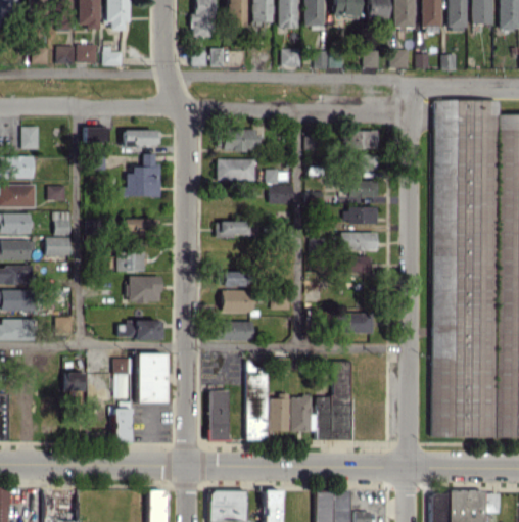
[(20,17),(19,0),(0,0),(0,17),(20,17)]
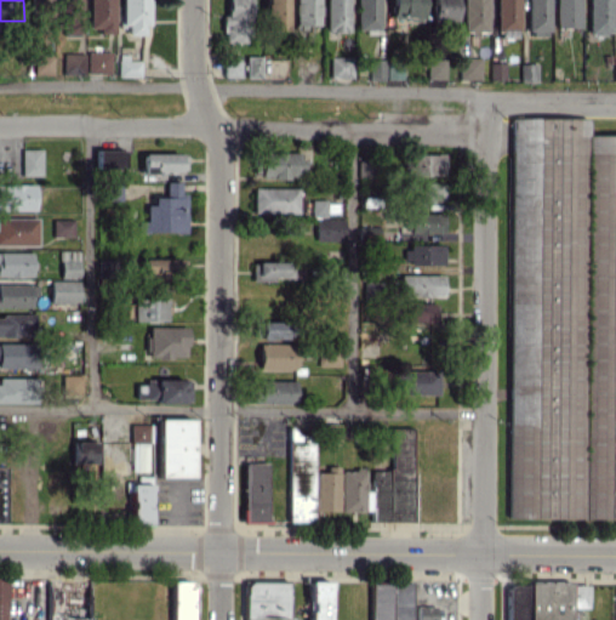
[(33,0),(34,17),(66,16),(66,34),(86,34),(85,0),(33,0)]
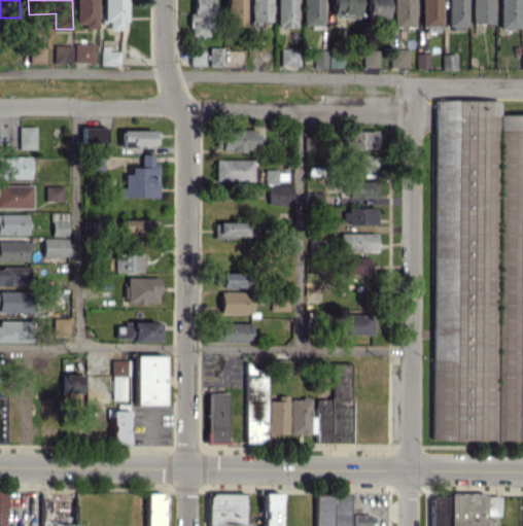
[(102,30),(101,0),(78,0),(79,30),(102,30)]
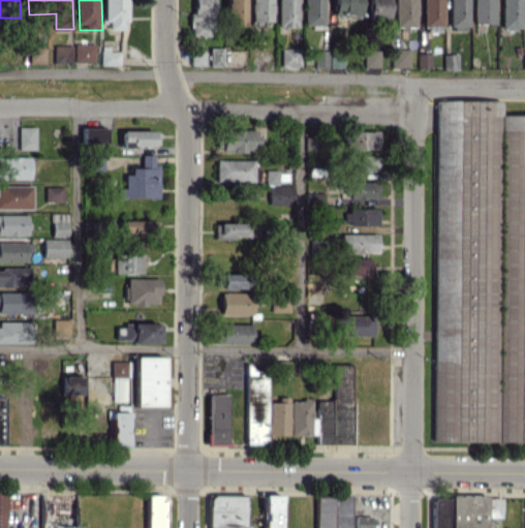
[(131,0),(106,0),(107,22),(113,22),(113,31),(127,31),(127,22),(131,22),(131,0)]
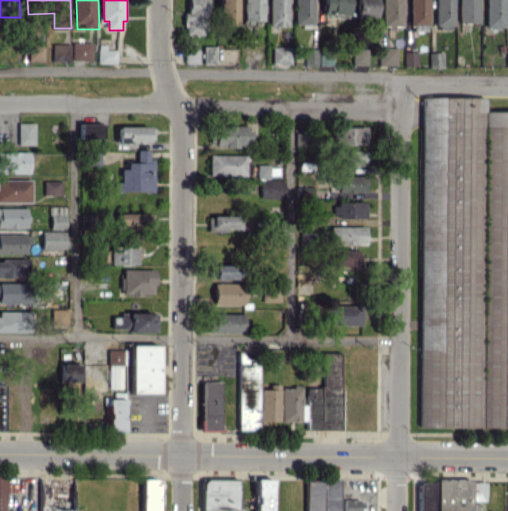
[(187,13),(187,33),(209,34),(210,0),(191,0),(191,13),(187,13)]
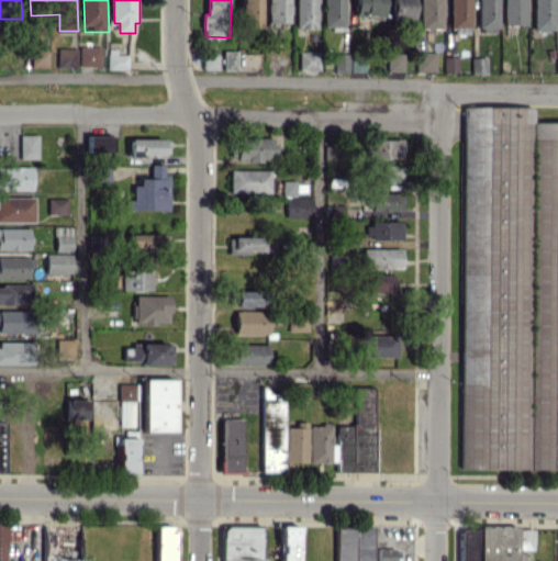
[(263,30),(263,0),(243,0),(243,29),(263,30)]
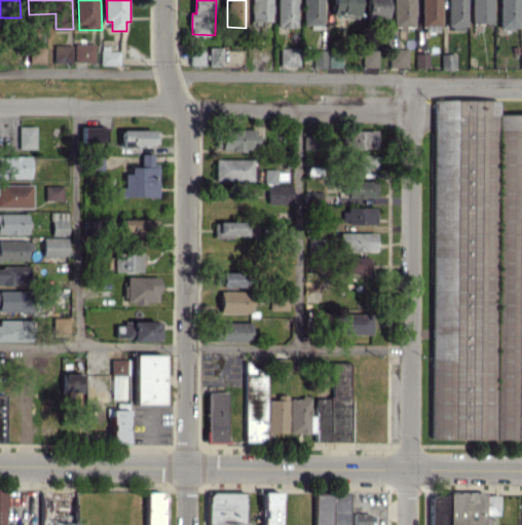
[(271,0),(252,0),(252,22),(271,23),(271,0)]
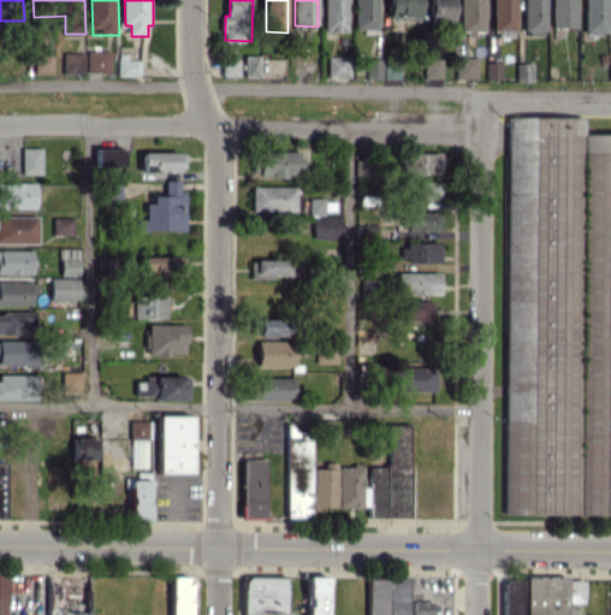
[(327,0),(327,33),(350,33),(349,0),(327,0)]
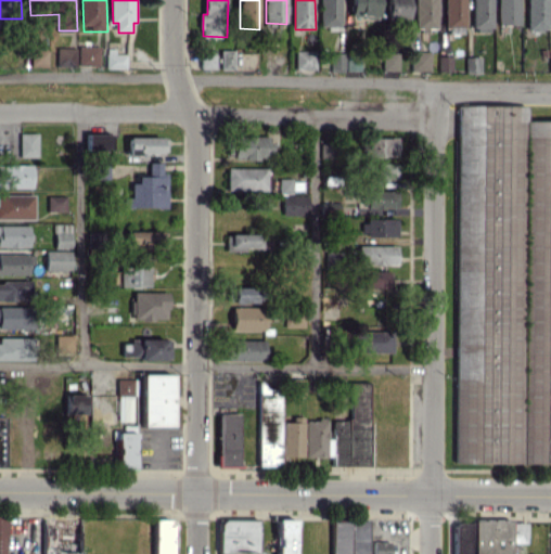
[(347,0),(322,0),(322,27),(347,27),(347,0)]
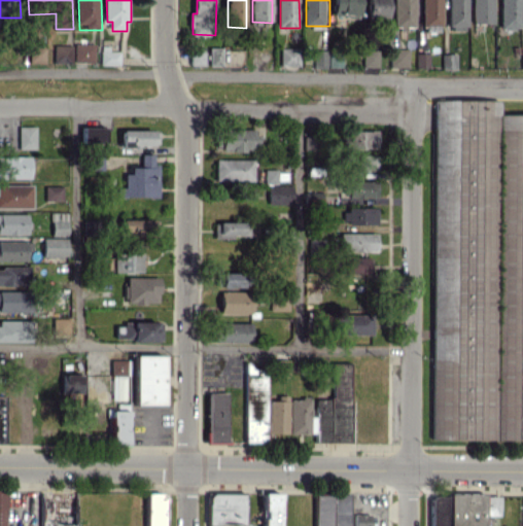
[(362,16),(362,0),(335,0),(335,16),(362,16)]
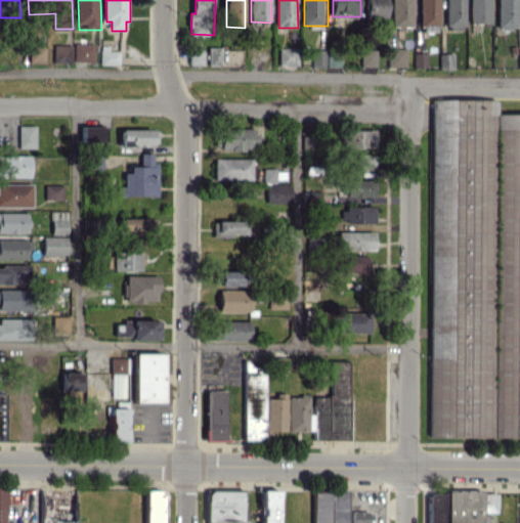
[(388,0),(366,0),(366,17),(388,18),(388,0)]
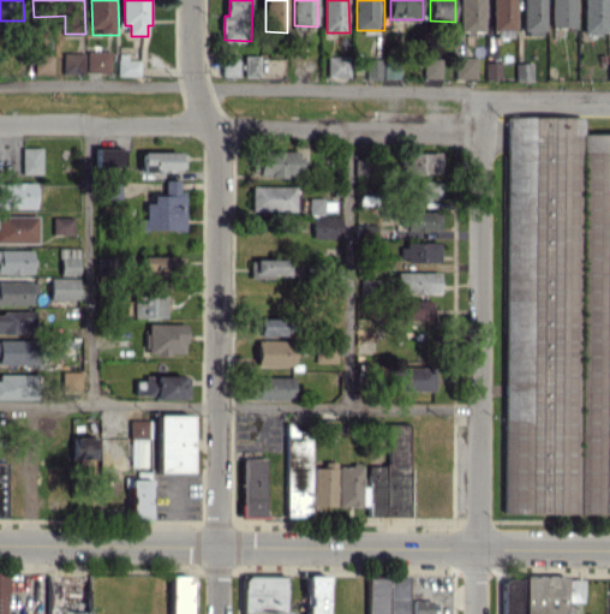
[(486,0),(462,0),(462,33),(486,33),(486,0)]
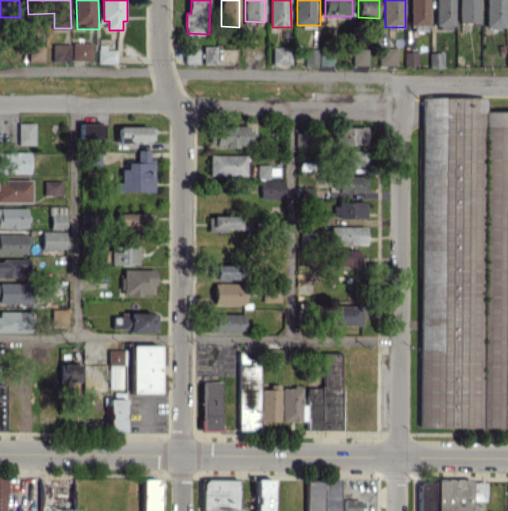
[(430,0),(411,0),(413,30),(432,30),(430,0)]
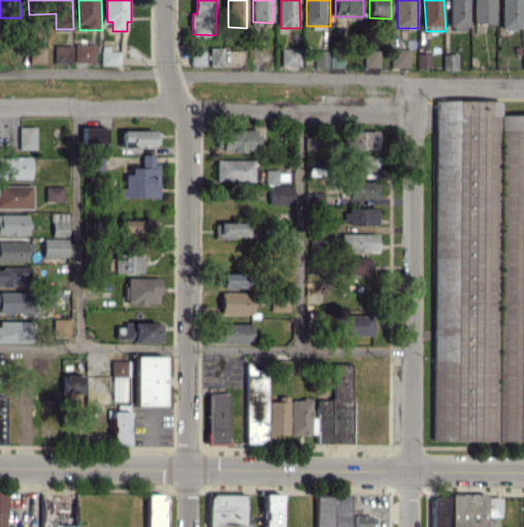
[(452,0),(453,32),(470,32),(469,0),(452,0)]
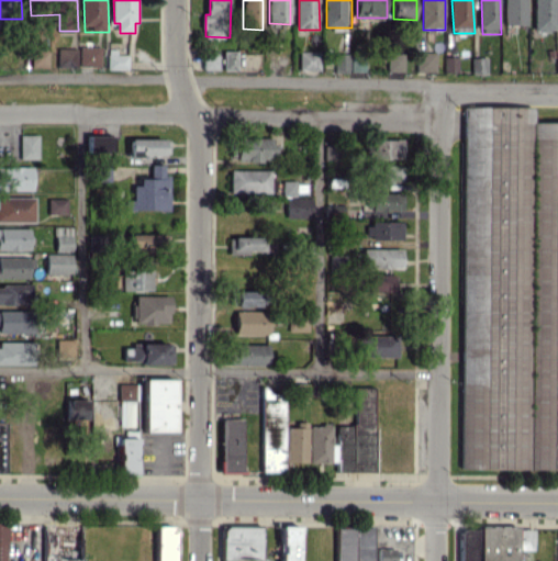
[(506,0),(508,25),(529,25),(528,0),(506,0)]
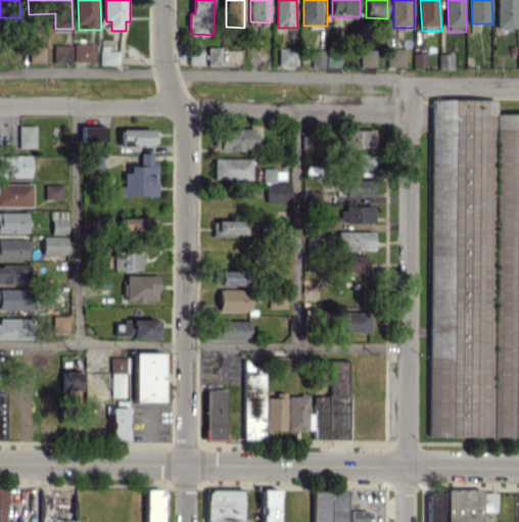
[(499,0),(500,29),(518,29),(518,0),(499,0)]
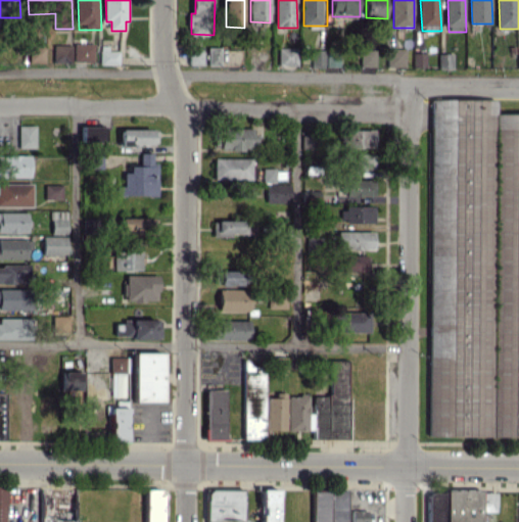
[(76,45),(57,44),(56,63),(75,64),(76,45)]
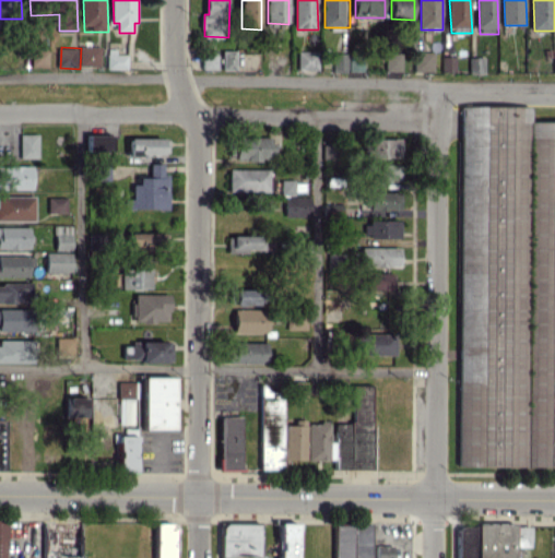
[(82,68),(104,68),(104,47),(83,47),(82,68)]
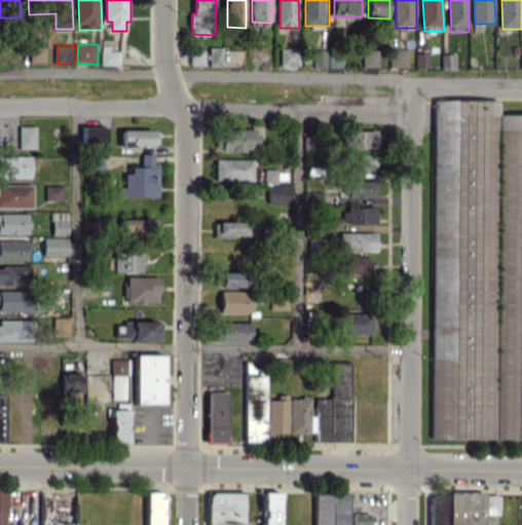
[(48,64),(48,47),(33,46),(32,64),(48,64)]
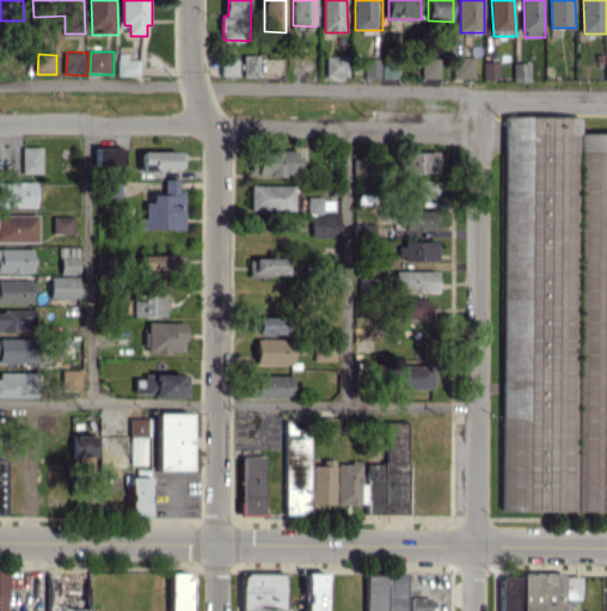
[(143,77),(143,61),(130,61),(130,55),(121,54),(121,77),(143,77)]
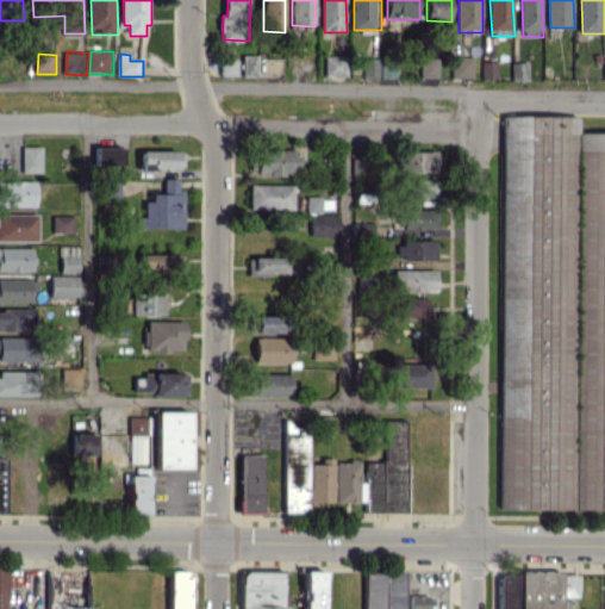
[(260,78),(261,56),(245,56),(245,76),(260,78)]
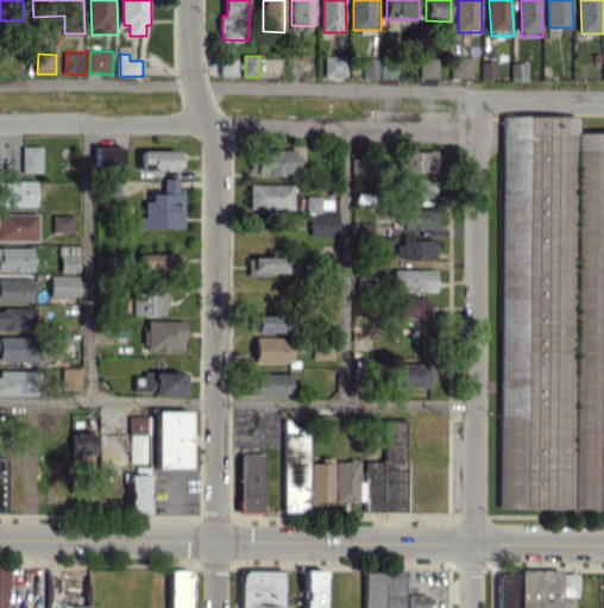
[(350,57),(327,57),(327,77),(350,77),(350,57)]
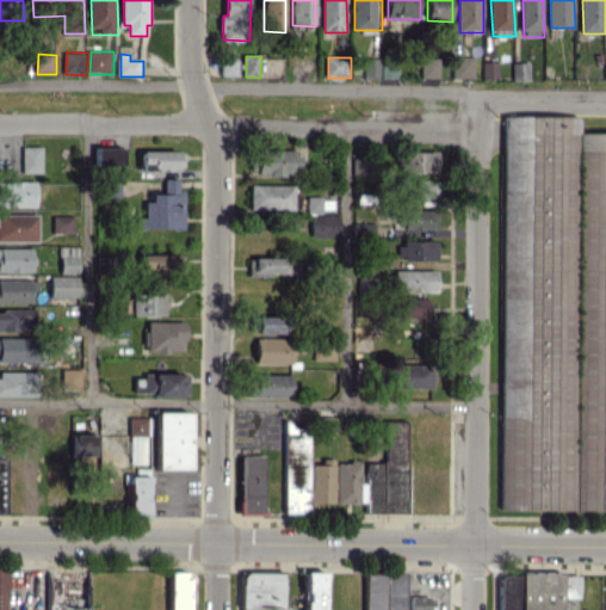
[(477,59),(456,57),(456,79),(477,80),(477,59)]
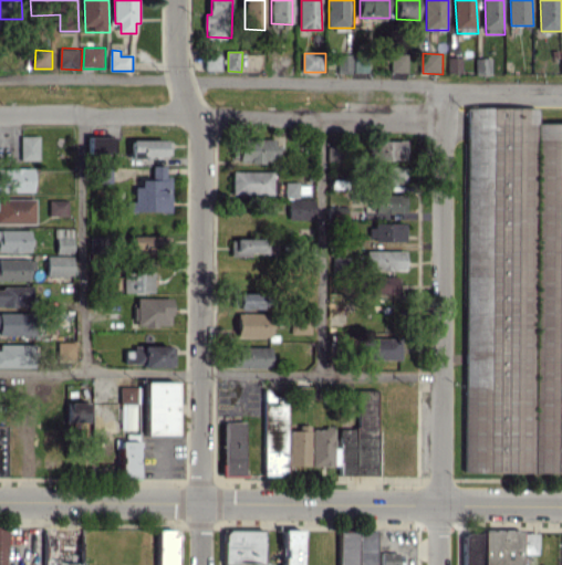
[(409,73),(410,54),(393,54),(393,73),(409,73)]
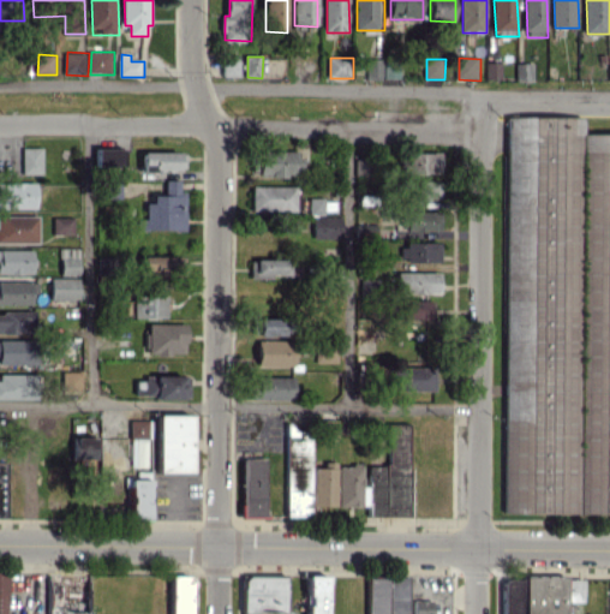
[(401,79),(401,61),(370,60),(370,78),(401,79)]
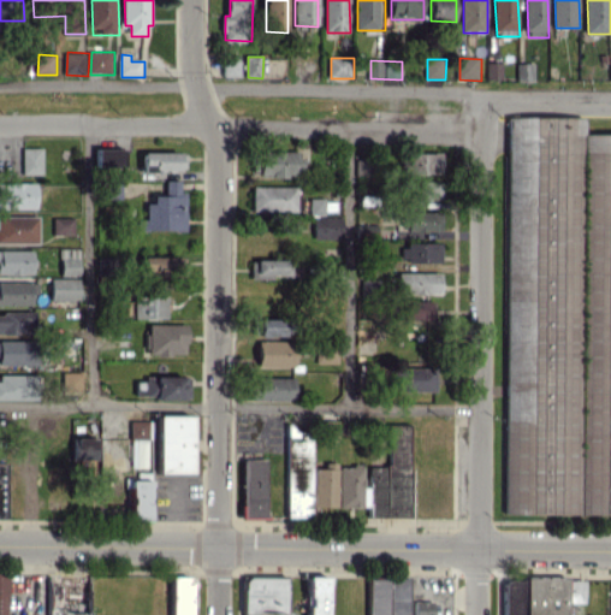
[(243,77),(242,61),(225,61),(225,77),(243,77)]
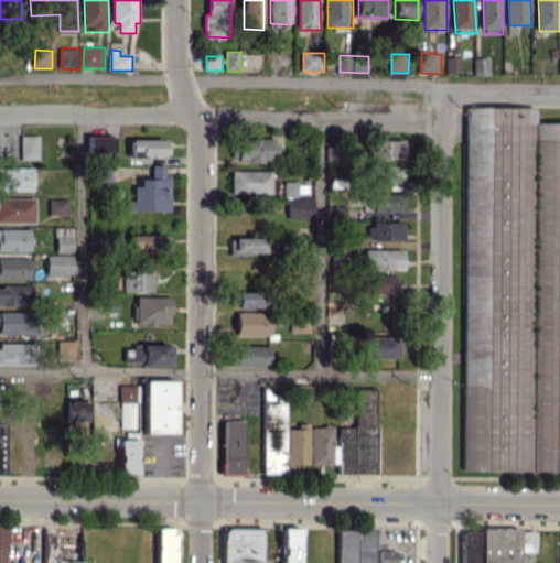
[(463,58),(449,58),(450,74),(463,74),(463,58)]
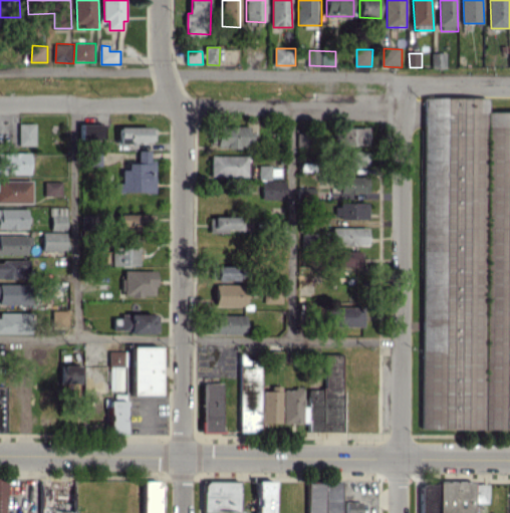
[(448,53),(434,54),(434,68),(448,68),(448,53)]
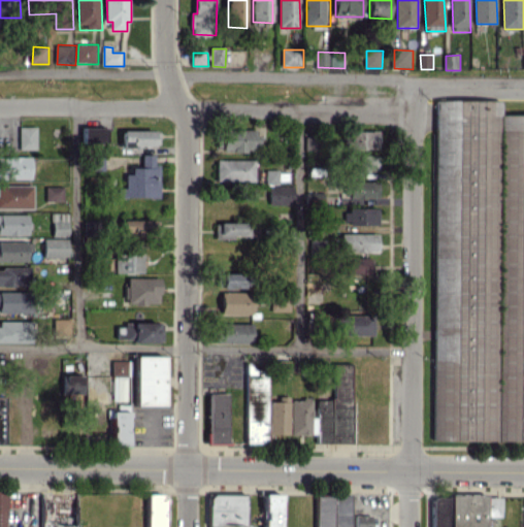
[(434,440),(523,441),(523,116),(503,116),(503,101),(437,101),(434,440)]
